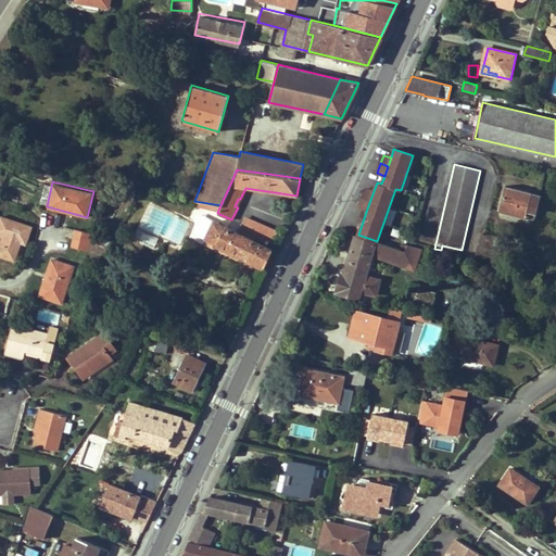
[(506,187),(500,209),(527,215),(532,193),(506,187)]
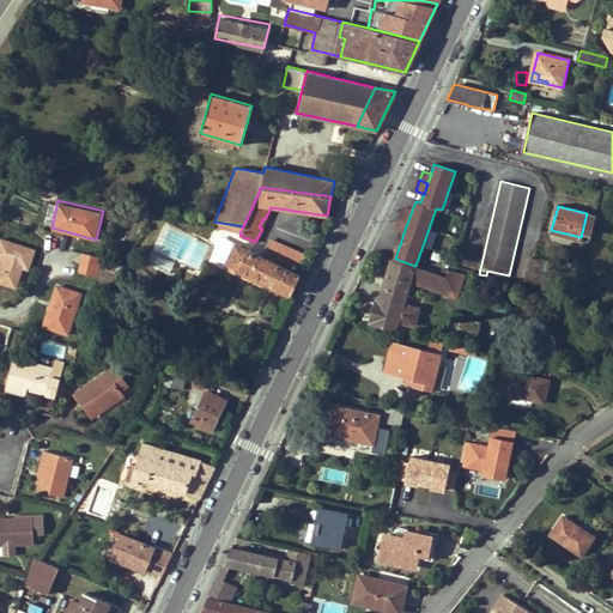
[(412,211),(404,208),(400,218),(408,220),(412,211)]
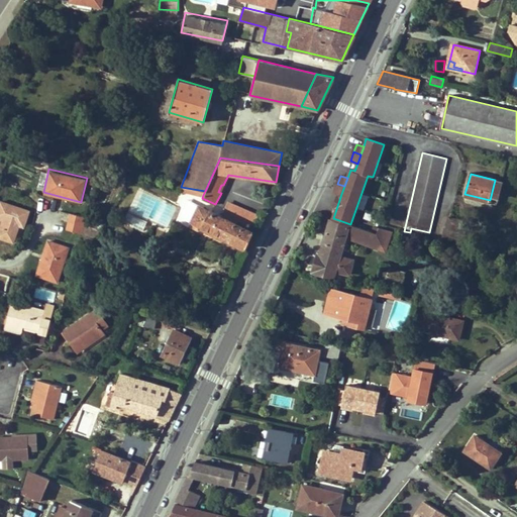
[(489,203),(497,205),(499,194),(503,182),(495,180),(490,200),(489,203)]
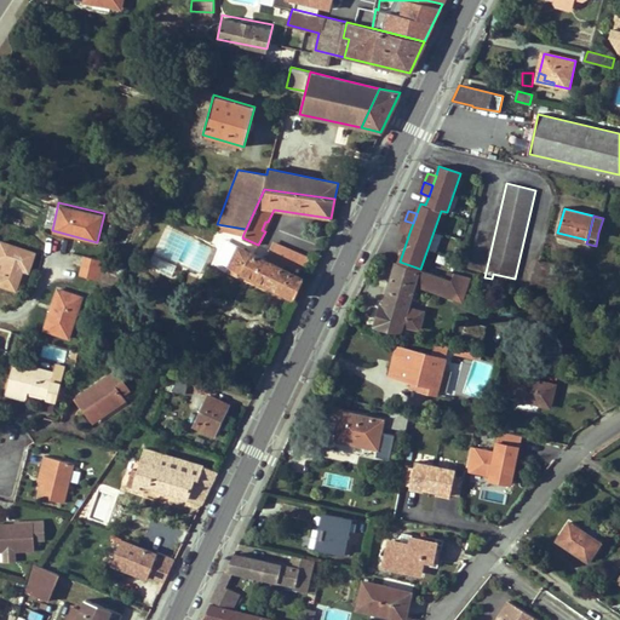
[(409,233),(413,223),(405,220),(401,230),(409,233)]
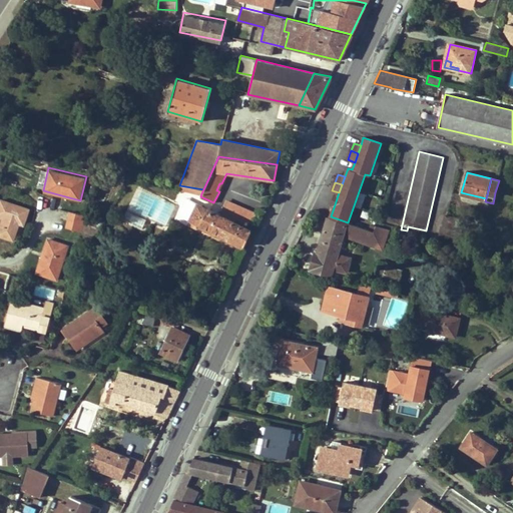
[(178,189),(201,193),(203,189),(179,185),(178,189)]
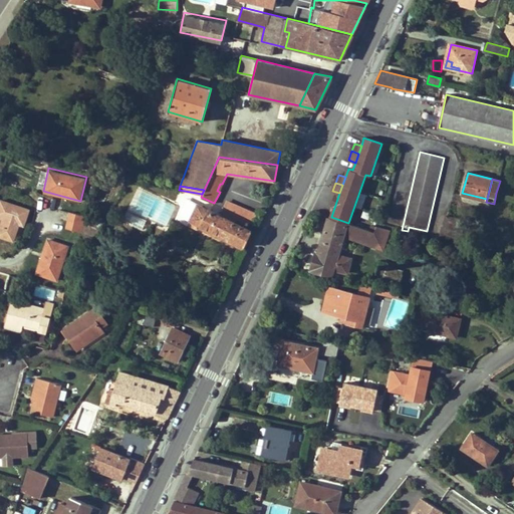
[(354,206),(361,208),(365,193),(359,191),(354,206)]
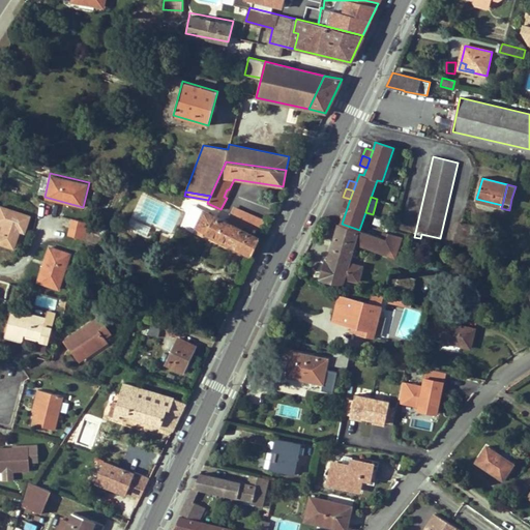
[(476,202),(501,208),(502,205),(476,199),(476,202)]
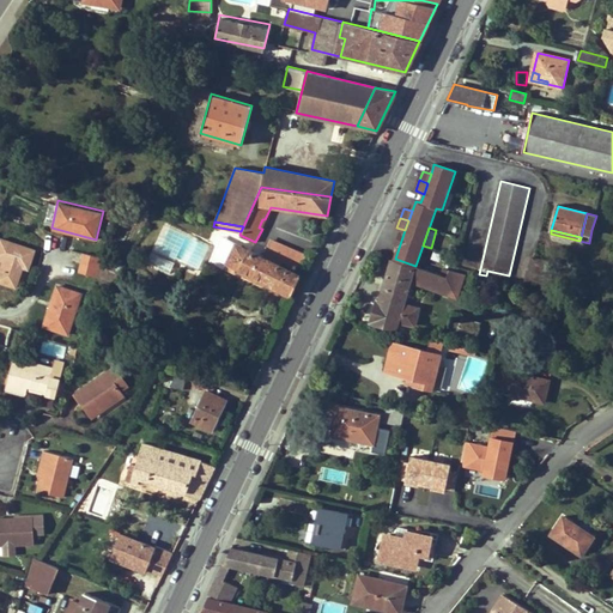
[(269,237),(265,248),(301,262),(304,252),(269,237)]
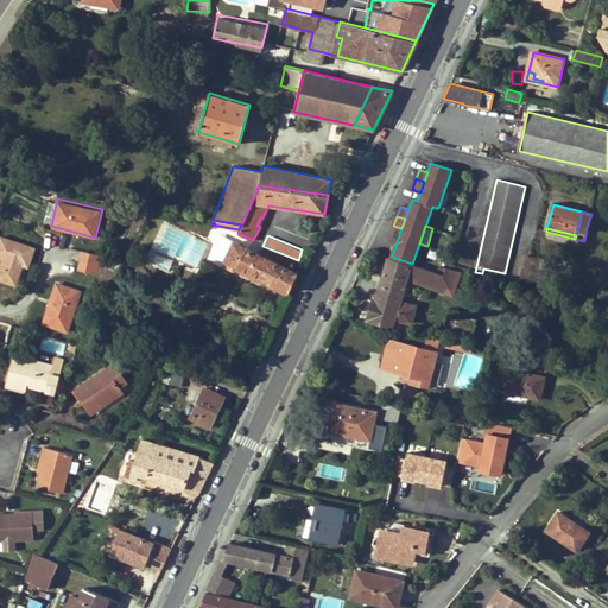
[(27,267),(35,248),(1,236),(0,239),(0,257),(4,258),(0,267),(0,279),(16,285),(23,265),(27,267)]
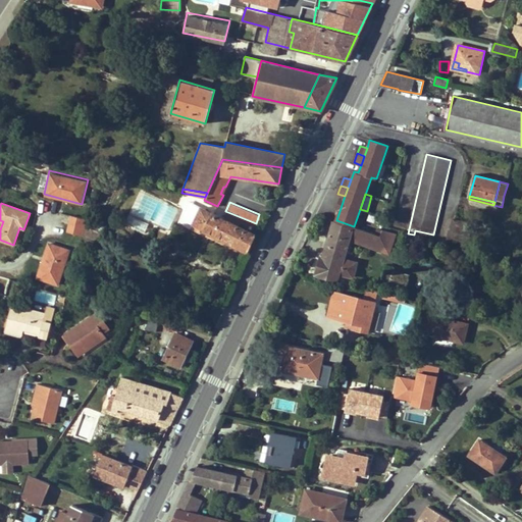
[(193,224),(201,207),(194,204),(186,220),(193,224)]
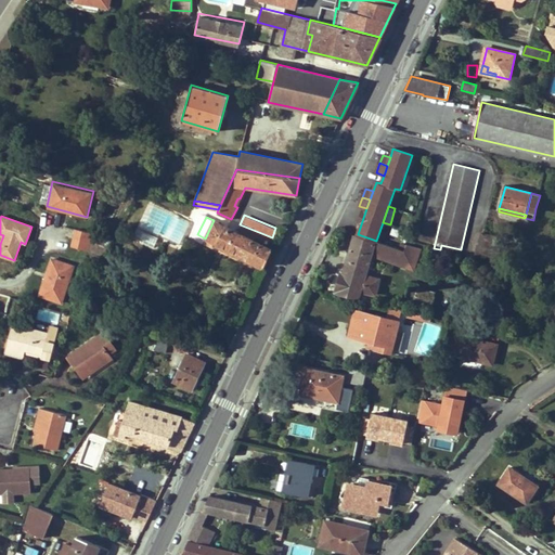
[(272,249),(214,220),(205,239),(263,267),(272,249)]
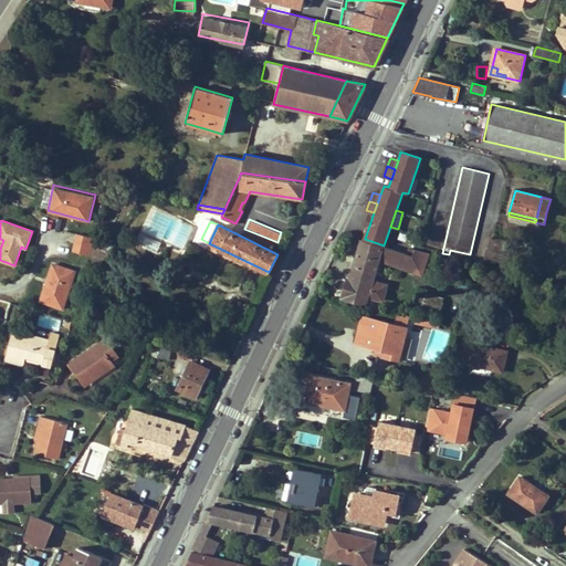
[(75,232),(72,251),(91,254),(94,236),(75,232)]
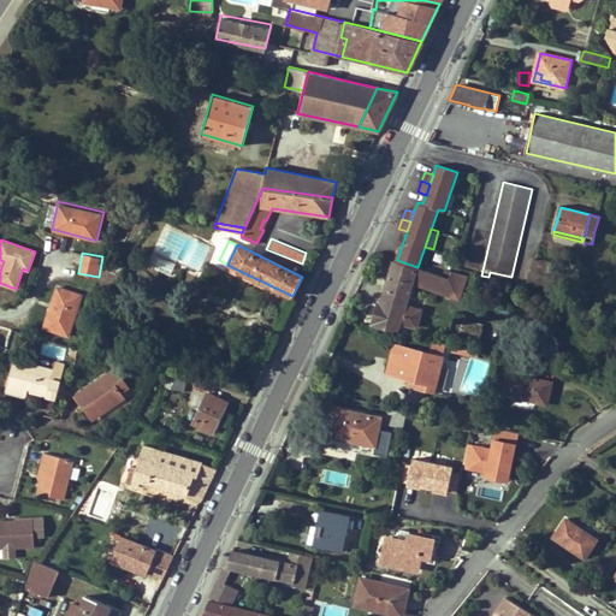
[(113,288),(120,264),(104,260),(98,284),(113,288)]
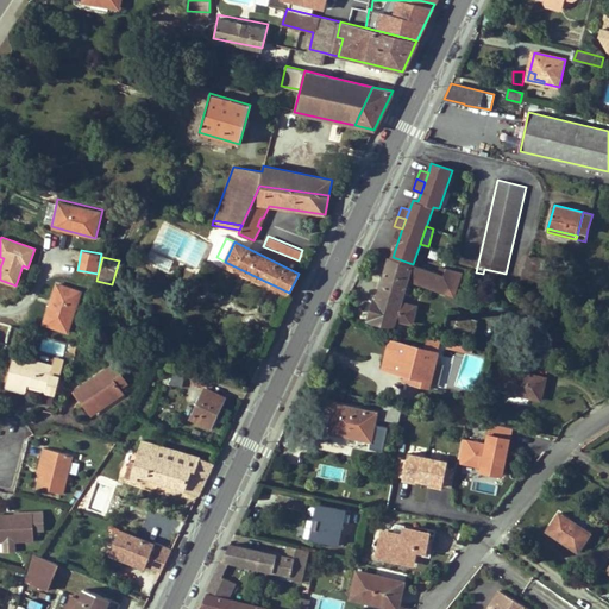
[(441,287),(456,292),(463,272),(446,268),(445,275),(413,264),(413,265),(390,258),(378,297),(401,303),(406,290),(408,281),(413,282),(440,292),(441,287)]
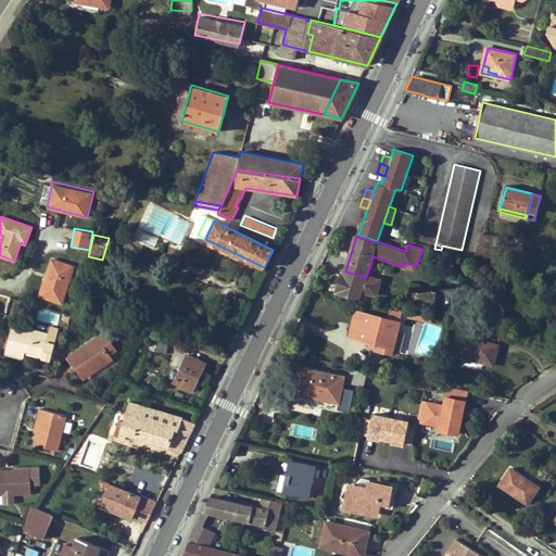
[(62,304),(76,264),(50,255),(37,295),(62,304)]
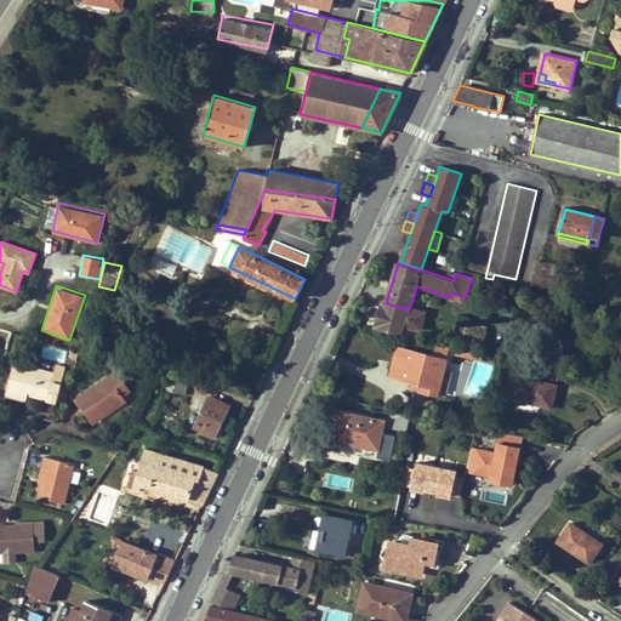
[(377,329),(402,335),(404,326),(421,330),(425,313),(409,309),(386,303),(377,329)]
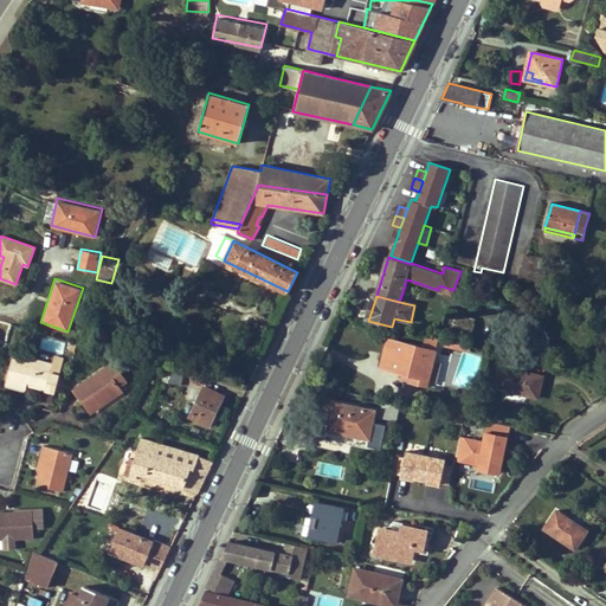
[(471,337),(476,320),(457,315),(453,333),(471,337)]
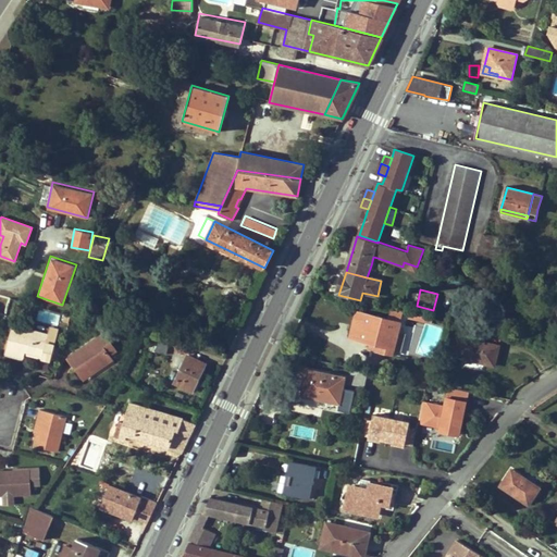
[(59,325),(60,313),(38,310),(37,322),(59,325)]
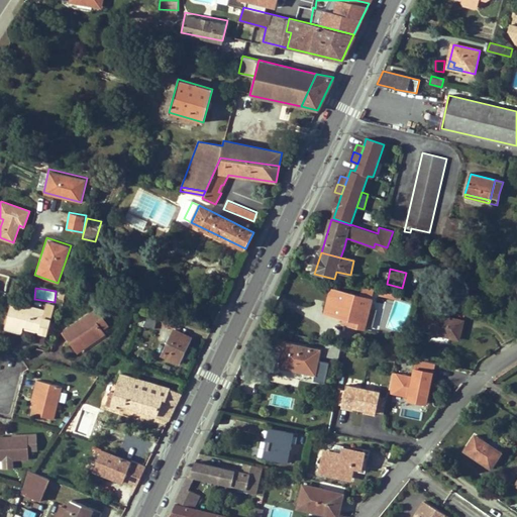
[(365,329),(373,300),(332,290),(325,313),(345,318),(343,323),(365,329)]
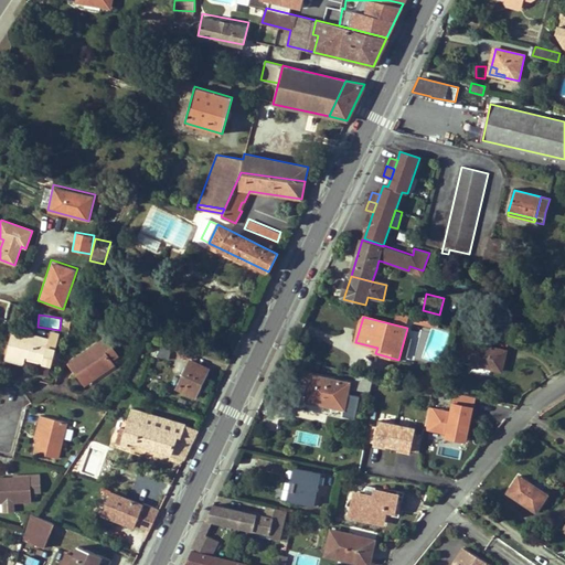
[(417,317),(415,322),(432,327),(433,321),(417,317)]
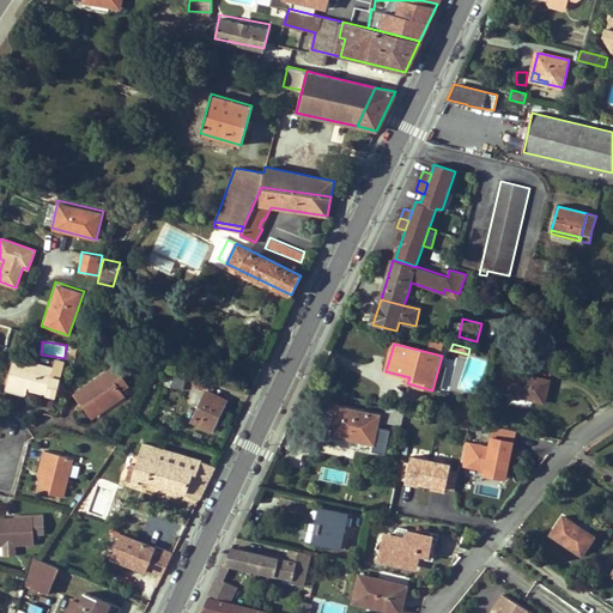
[(55,398),(60,380),(50,377),(53,368),(32,362),(31,368),(12,363),(5,389),(25,394),(26,389),(26,386),(47,392),(46,395),(55,398)]
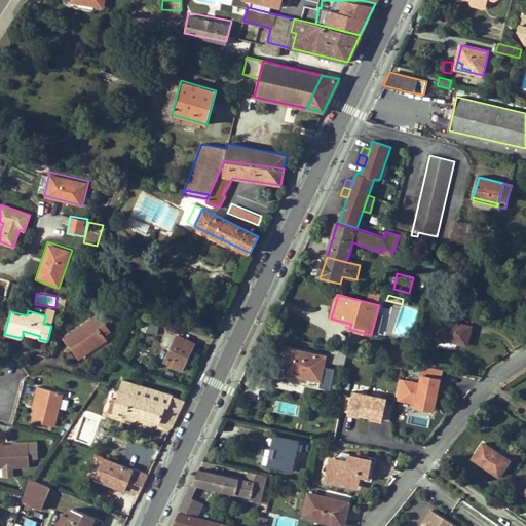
[(65,337),(76,353),(86,347),(89,351),(107,340),(104,336),(111,331),(99,313),(65,337)]
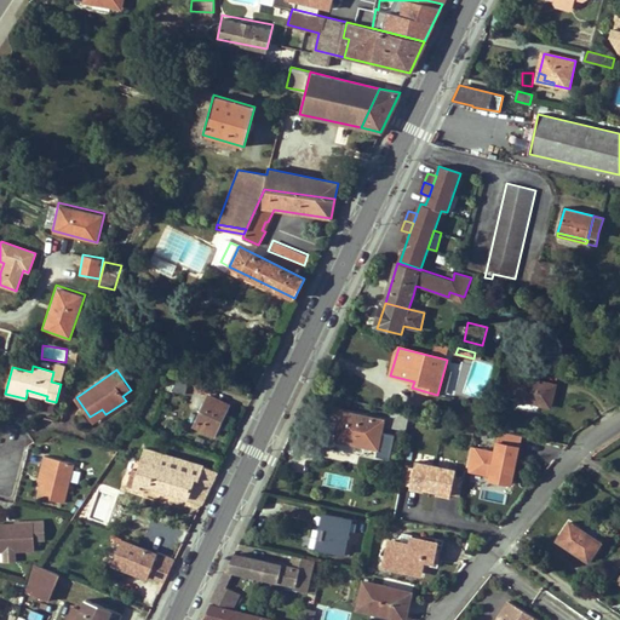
[(512,374),(507,396),(516,399),(543,405),(551,407),(557,385),(512,374)]
